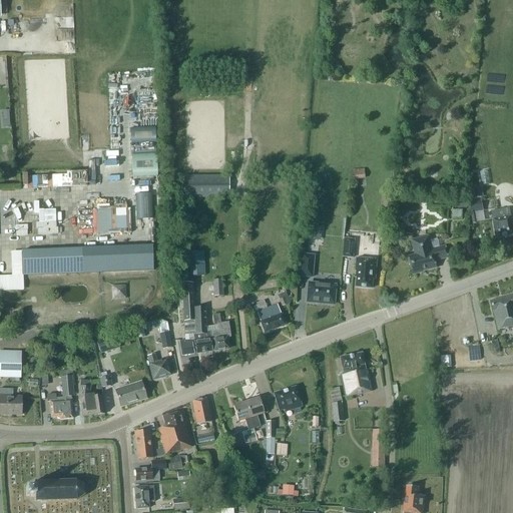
[(364,168),(352,169),(352,179),(365,178),(364,168)]
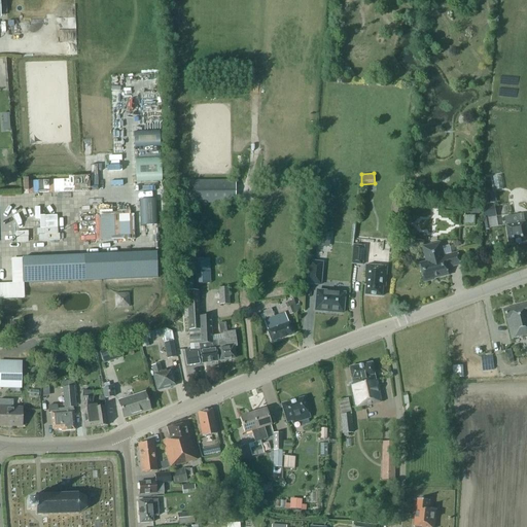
[(39,192),(85,191),(85,178),(39,180),(39,192)]
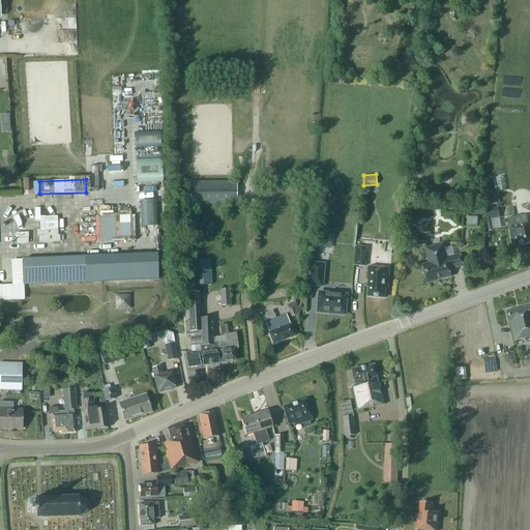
[(237,204),(237,182),(186,183),(186,204),(237,204)]
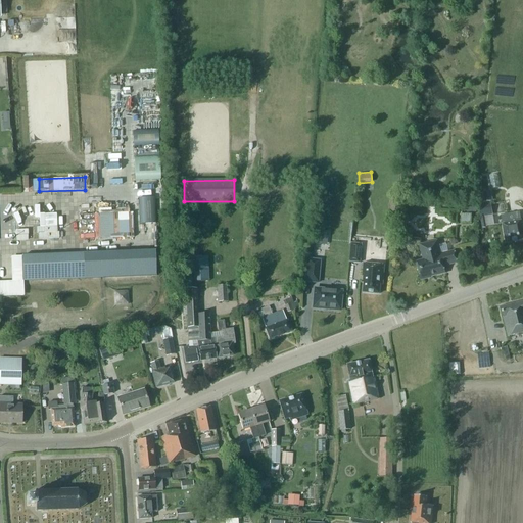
[(101,188),(101,199),(111,199),(111,187),(101,188)]
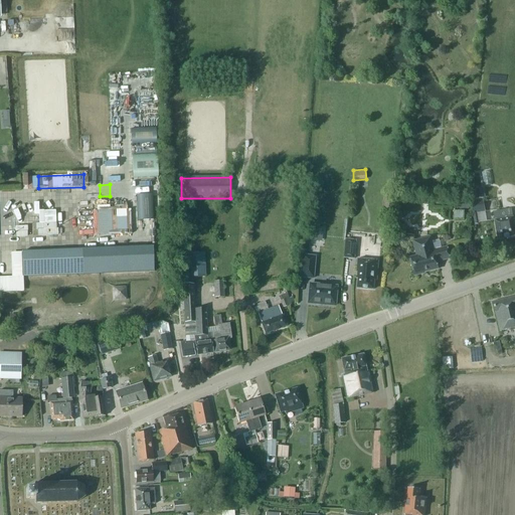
[(474,190),(476,200),(483,199),(481,189),(474,190)]
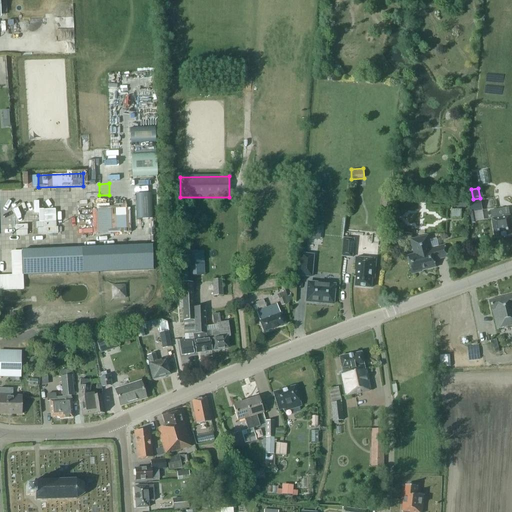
[(451,199),(450,206),(457,207),(456,209),(465,209),(466,203),(456,203),(457,200),(451,199)]
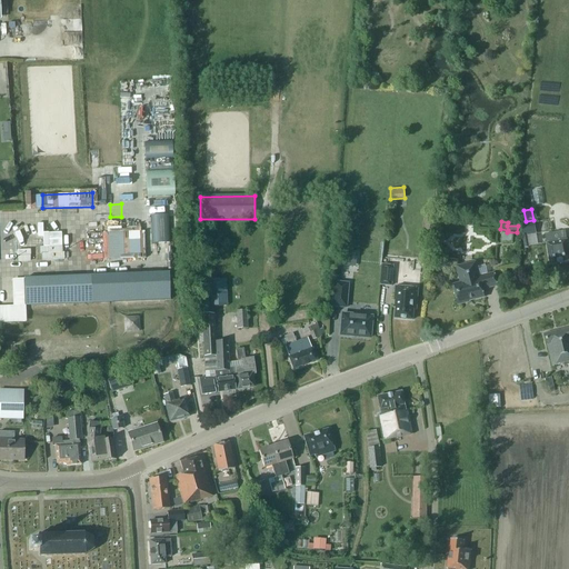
[(520,223),(522,237),(531,236),(529,222),(520,223)]
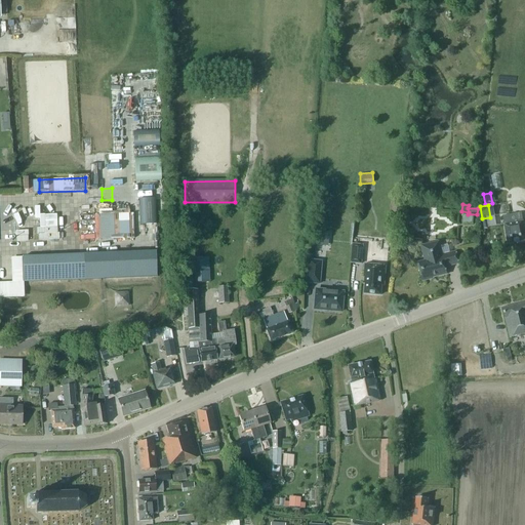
[(505,225),(508,244),(524,241),(524,234),(524,229),(524,228),(524,225),(523,224),(523,221),(521,213),(503,216),(505,225)]
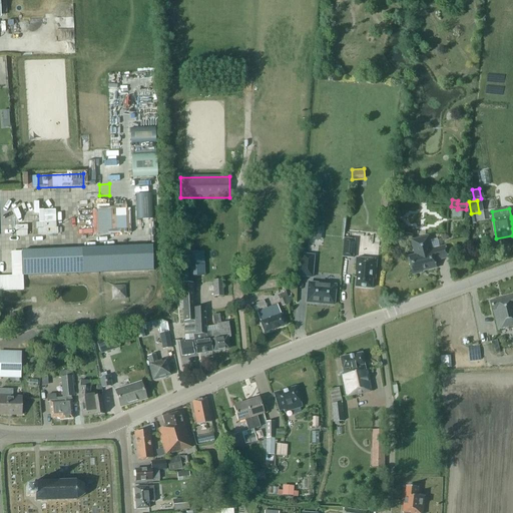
[(95,233),(120,233),(119,209),(94,209),(95,233)]
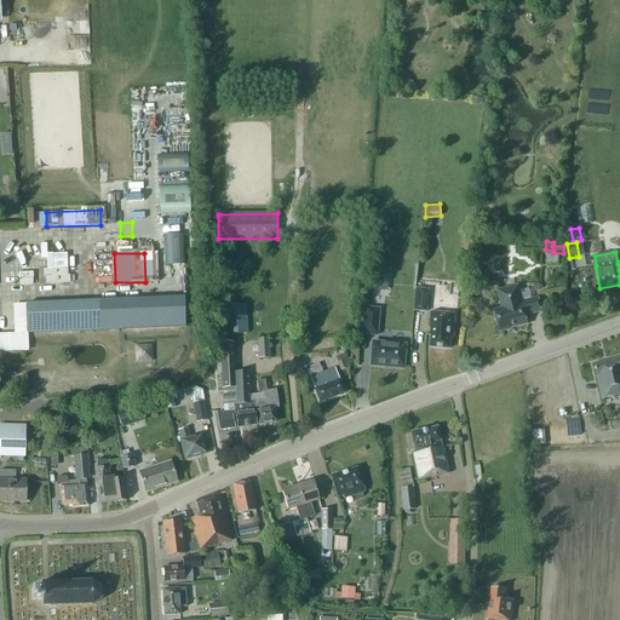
[(510,326),(526,322),(524,316),(541,313),(538,298),(523,302),(518,285),(497,291),(501,310),(494,311),(499,333),(511,329),(510,326)]
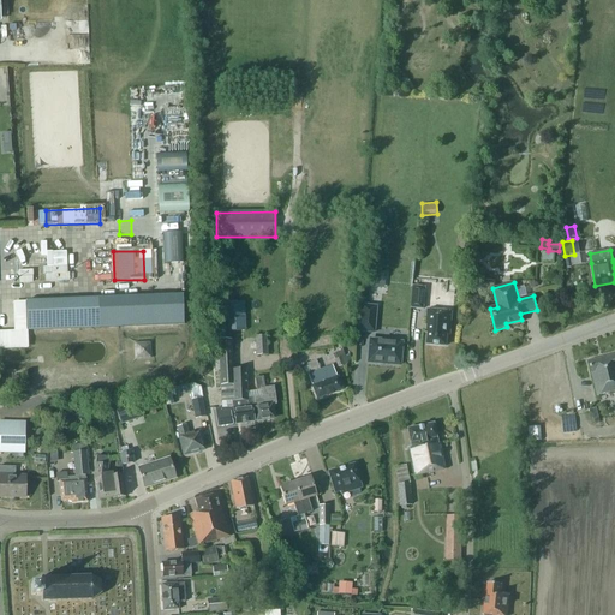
[(411,309),(423,309),(425,288),(413,287),(411,309)]
